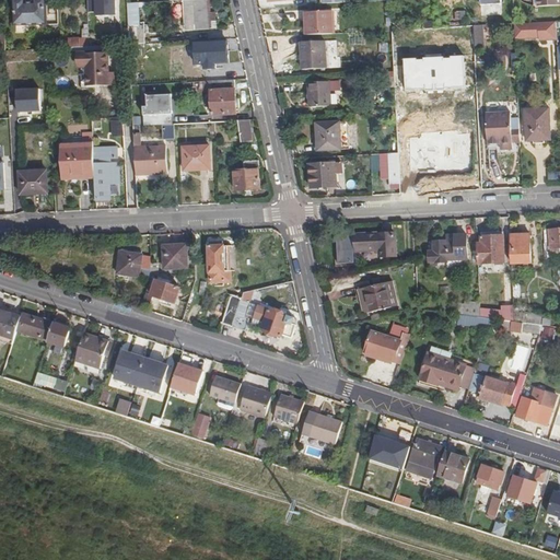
[(14,25),(48,24),(46,0),(35,0),(35,4),(26,6),(25,0),(18,0),(13,0),(14,25)]
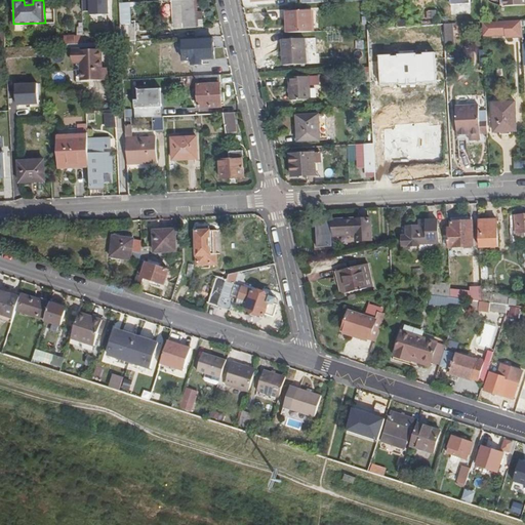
[(82,0),(83,13),(112,14),(112,0),(82,0)]
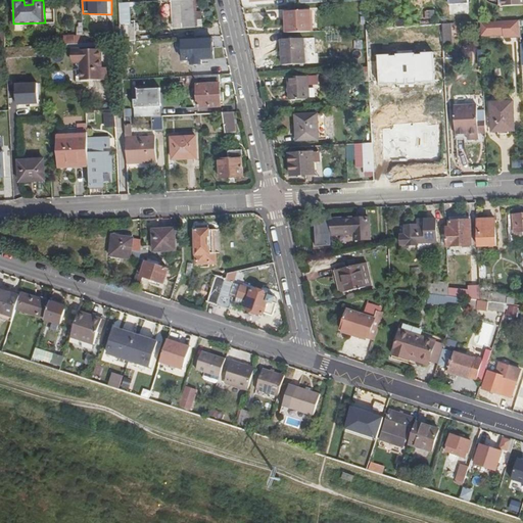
[(183,0),(172,1),(173,18),(174,30),(195,28),(195,21),(201,20),(200,12),(195,12),(194,0),(183,0)]
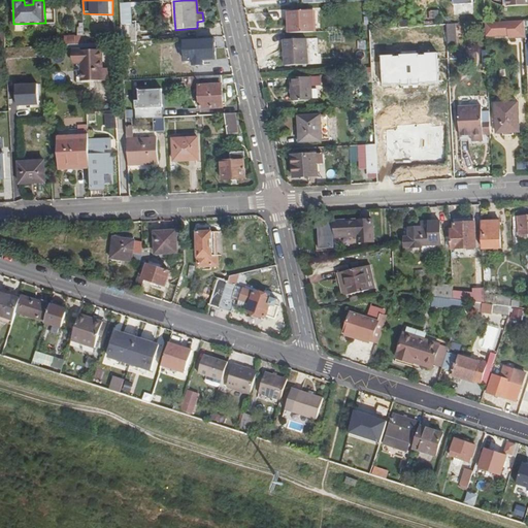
[(287,10),(288,33),(311,31),(310,9),(287,10)]
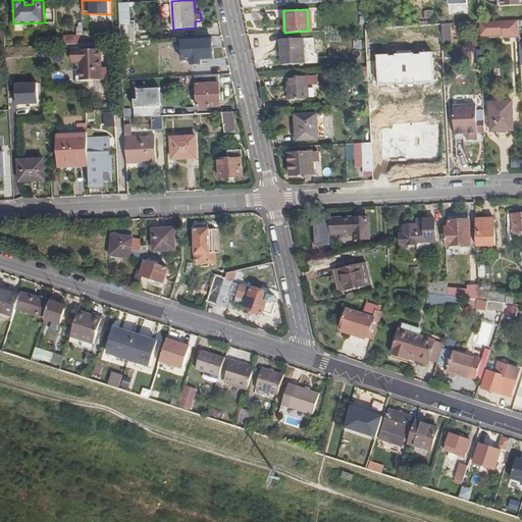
[(56,22),(45,23),(45,33),(56,32),(56,22)]
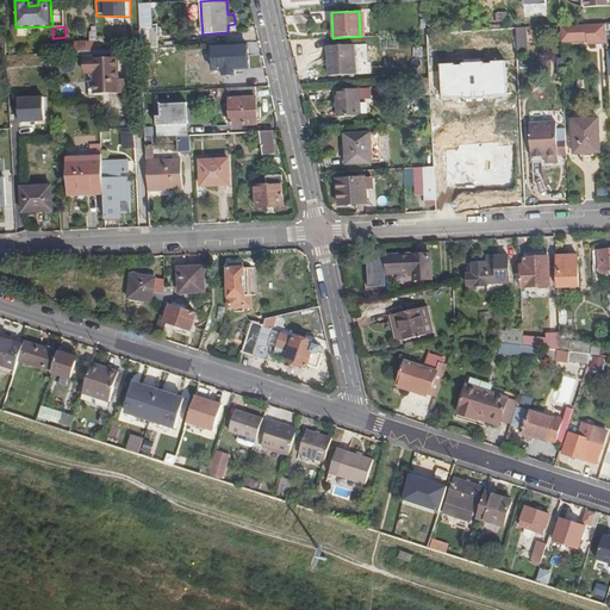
[(524,27),(515,29),(516,47),(526,47),(524,27)]
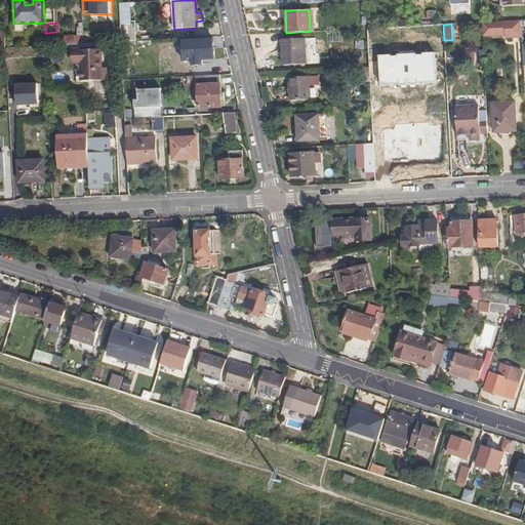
[(135,25),(120,25),(121,34),(121,42),(135,42),(135,25)]
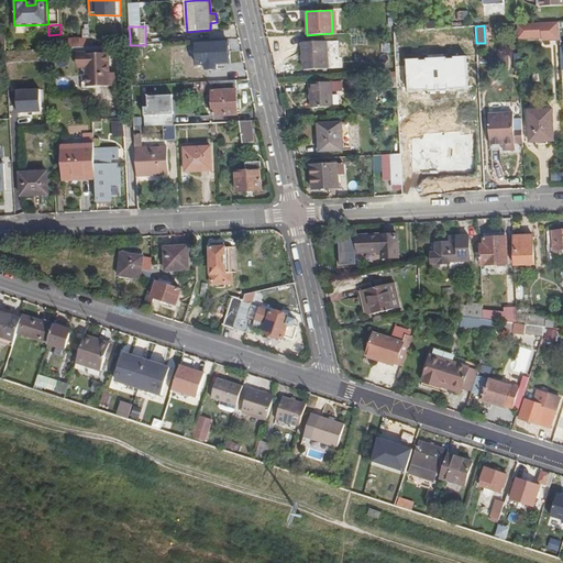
[(118,36),(118,46),(129,45),(130,45),(130,36),(118,36)]
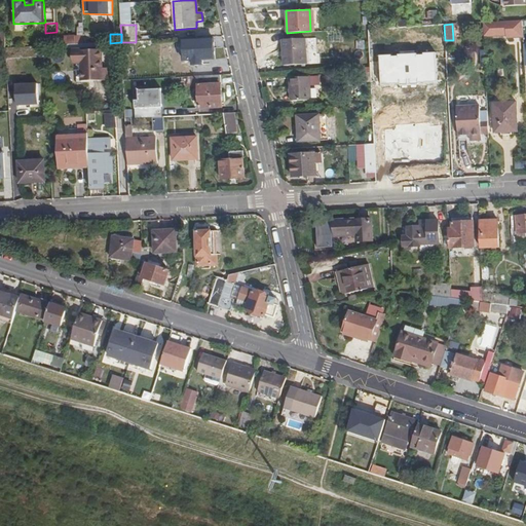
[(63,45),(65,46),(82,44),(82,37),(63,37),(63,45)]
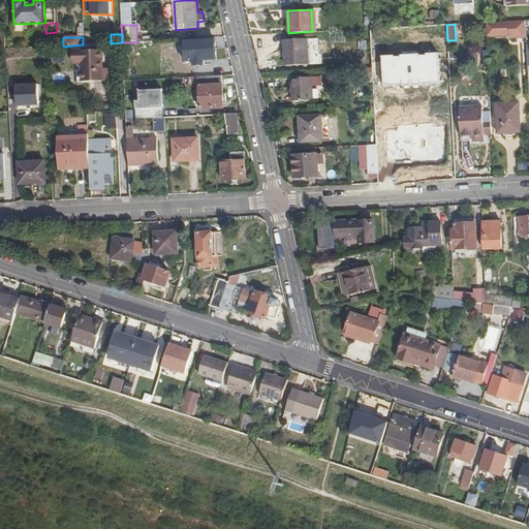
[(306,38),(286,39),(286,55),(284,55),(284,65),(307,64),(306,38)]
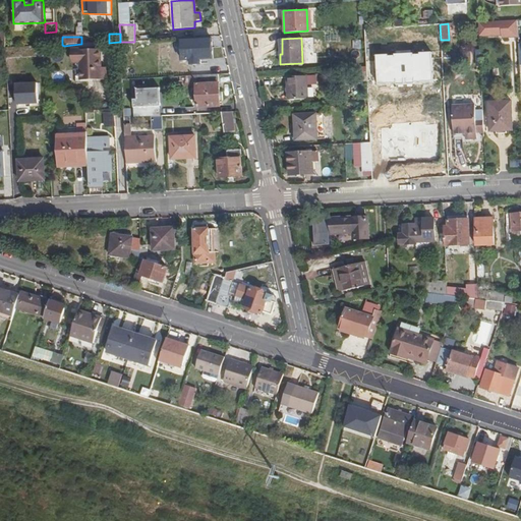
[(181,41),(181,61),(189,61),(189,65),(199,65),(199,60),(212,60),(211,40),(181,41)]
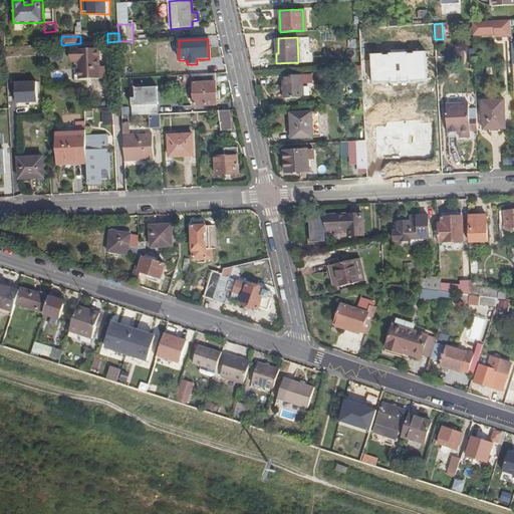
[(80,51),(82,80),(104,79),(104,66),(100,67),(98,50),(80,51)]
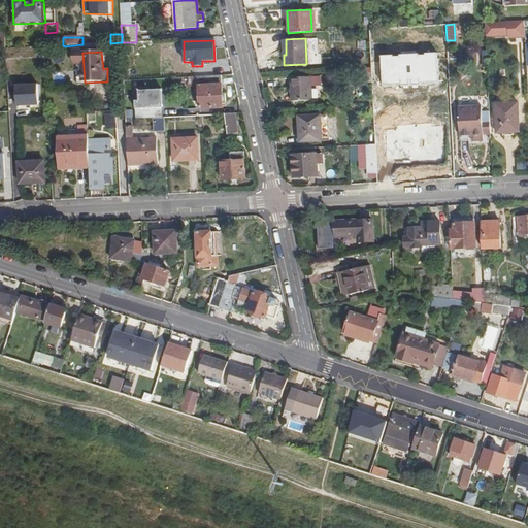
[(81,83),(85,83),(83,53),(75,53),(76,65),(80,65),(81,83)]
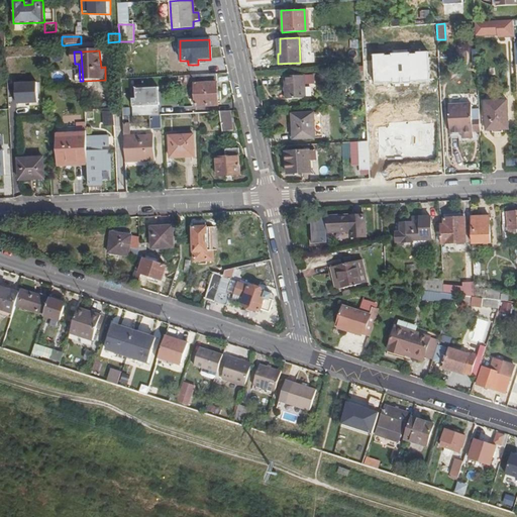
[(9,83),(17,83),(17,74),(8,75),(9,83)]
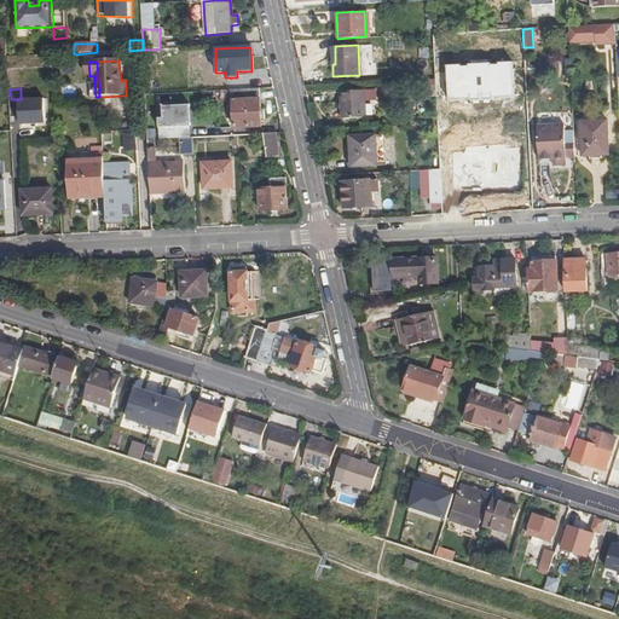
[(258,90),(232,91),(235,129),(260,127),(258,90)]
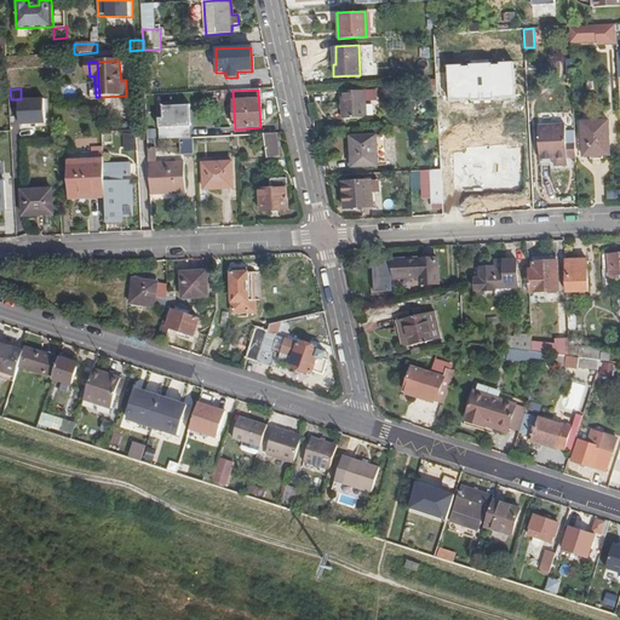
[(342,119),(367,118),(366,90),(340,92),(342,119)]
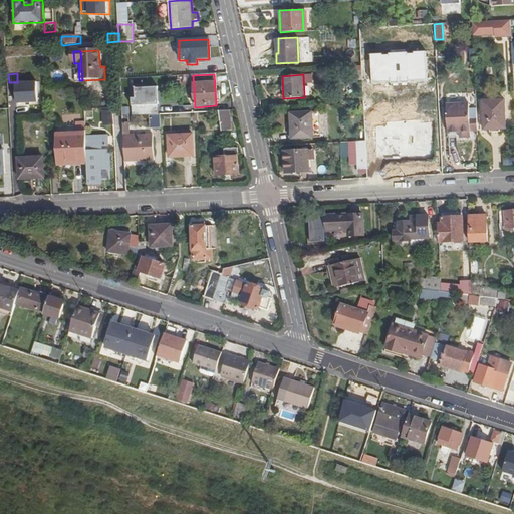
[(17,82),(9,82),(9,90),(24,89),(24,82),(17,82)]
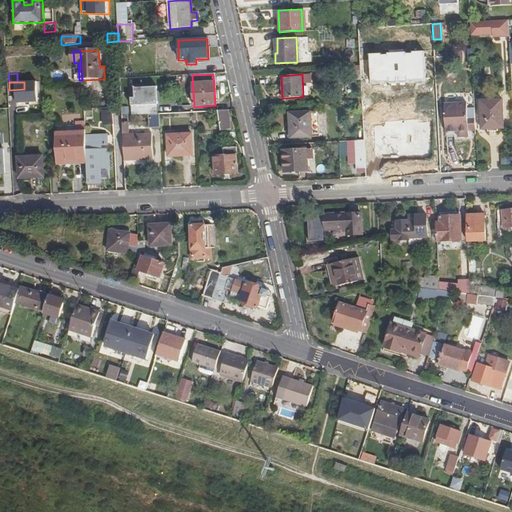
[(136,86),(136,96),(131,96),(132,114),(159,113),(159,86),(136,86)]
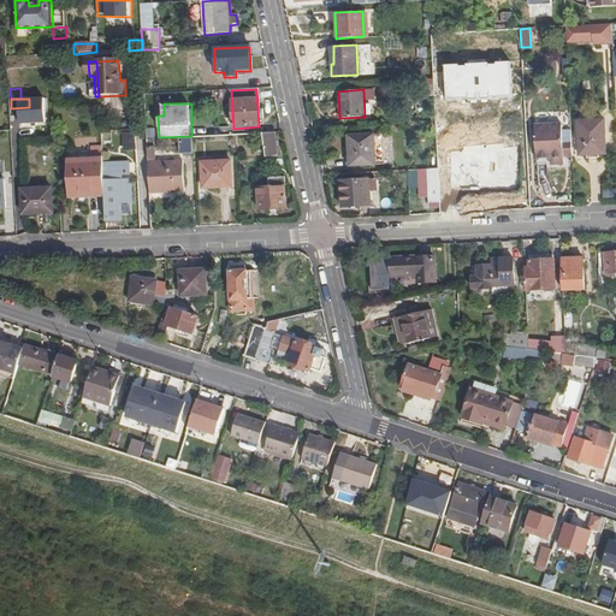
[(496,107),(475,107),(477,131),(484,130),(484,134),(490,135),(493,136),(497,135),(499,134),(499,129),(513,130),(511,106),(505,106),(505,104),(497,104),(496,107)]
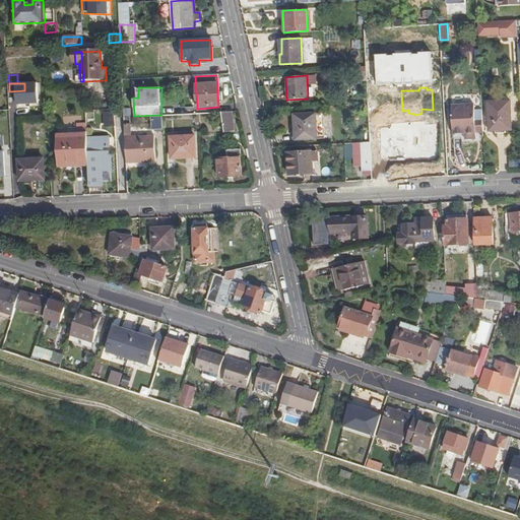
[(496,130),(505,129),(511,129),(510,102),(488,103),(489,130),(496,130)]
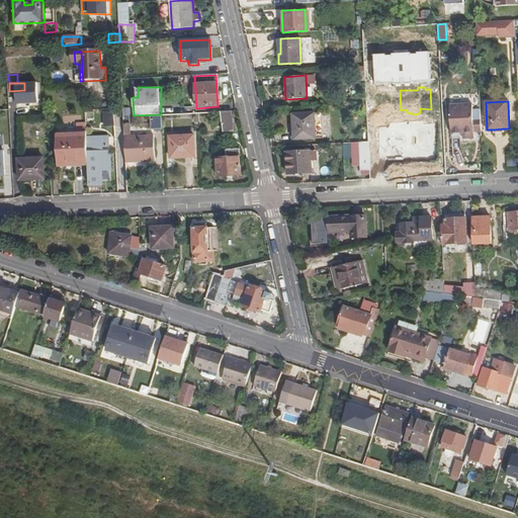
[(482,132),(481,119),(473,120),(472,105),(449,106),(450,135),(459,135),(460,139),(475,139),(473,132),(482,132)]
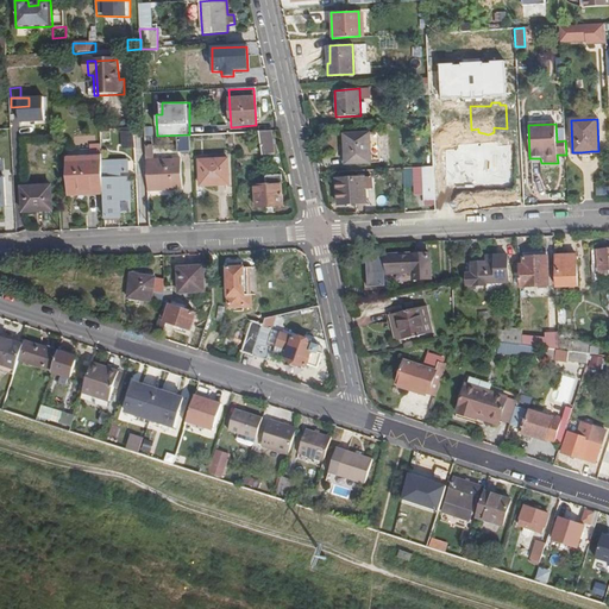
[(123,131),(124,148),(135,148),(133,131),(123,131)]
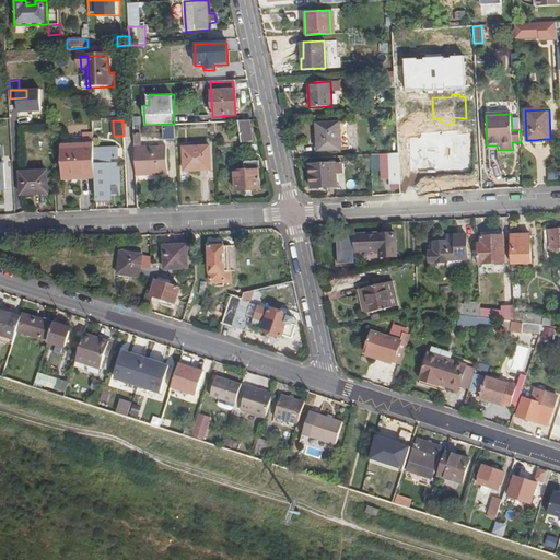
[(347,120),(329,121),(324,121),(313,123),(315,149),(348,148),(347,120)]
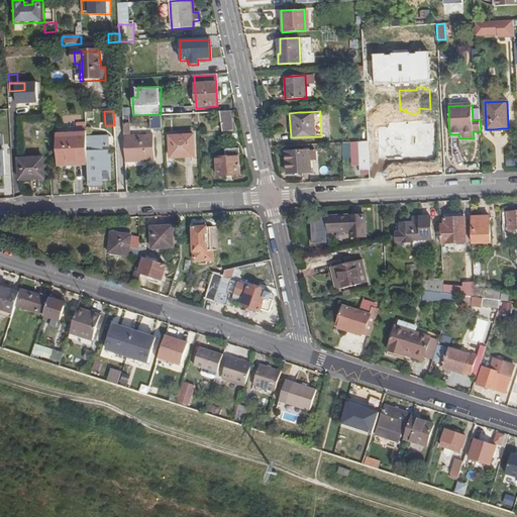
[(229,112),(220,112),(223,132),(232,131),(229,112)]
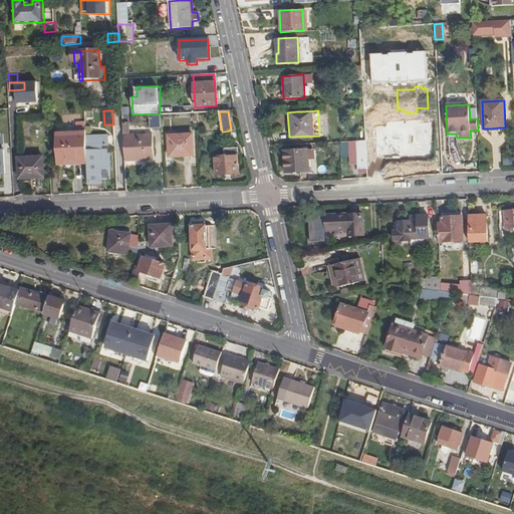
[(150,129),(161,127),(160,114),(149,115),(150,129)]
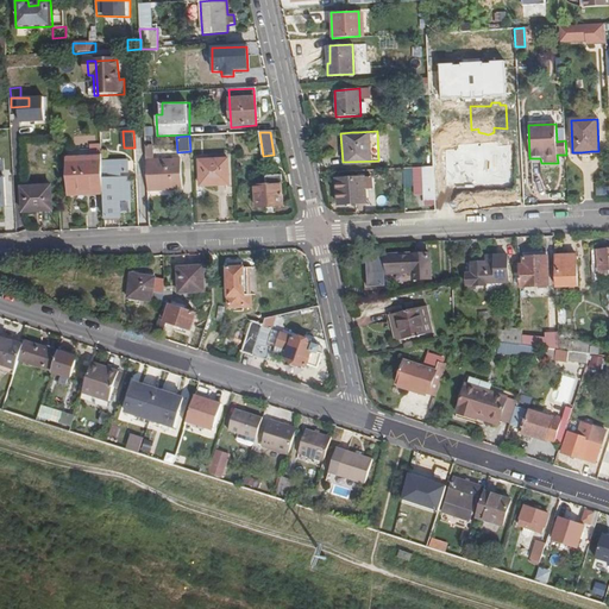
[(101,162),(101,154),(67,156),(69,195),(70,195),(102,194),(102,179),(101,174),(101,162)]
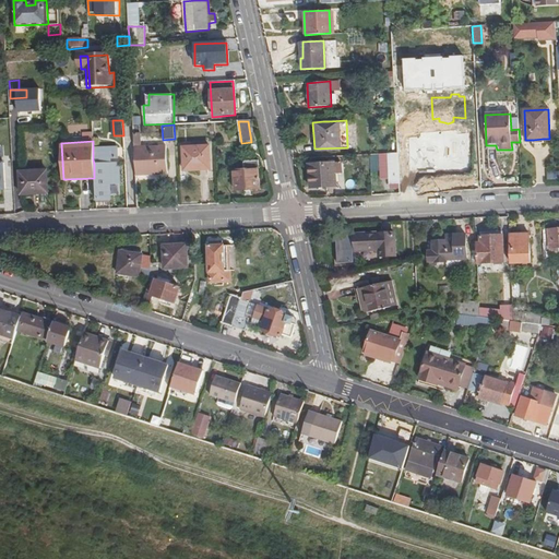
[(93,149),(93,159),(110,158),(117,158),(117,147),(93,149)]
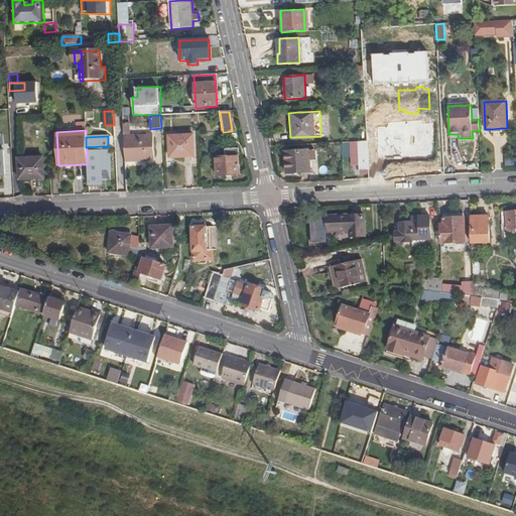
[(124,137),(125,162),(155,160),(153,136),(130,137),(124,137)]
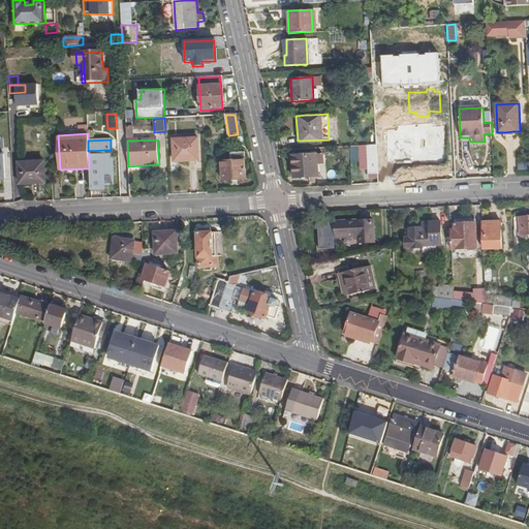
[(197,139),(174,141),(175,163),(198,161),(197,139)]
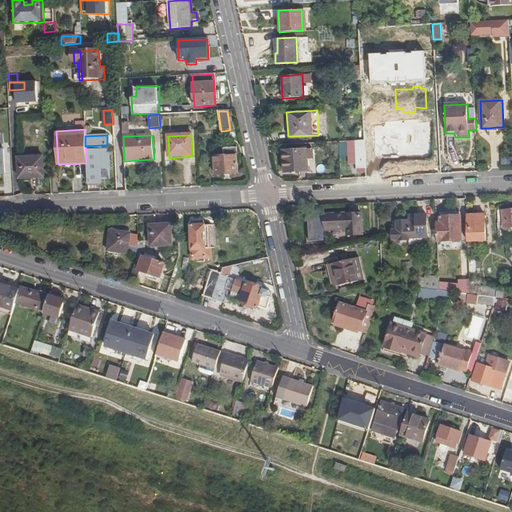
[(363,140),(356,140),(358,167),(365,167),(363,140)]
